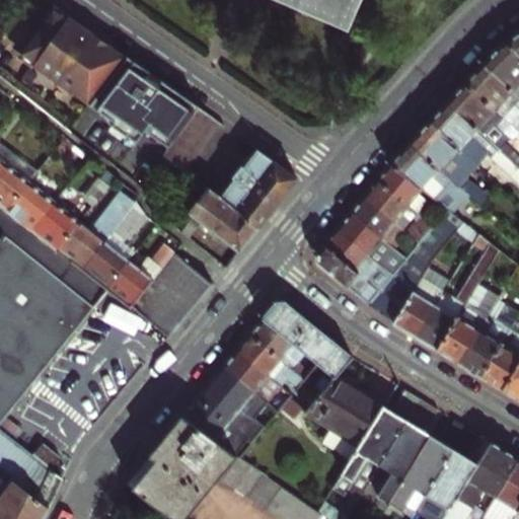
[(277,0),(346,30),(359,0),(277,0)]
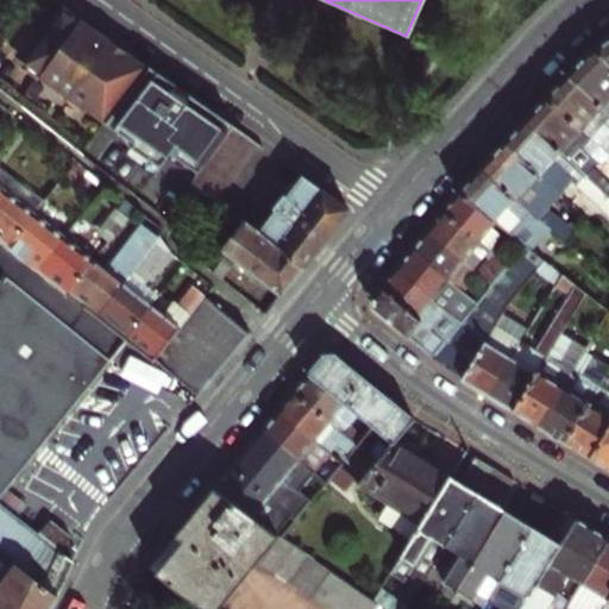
[(104,36),(61,5),(18,60),(36,73),(37,70),(101,120),(105,114),(144,64),(104,36)]
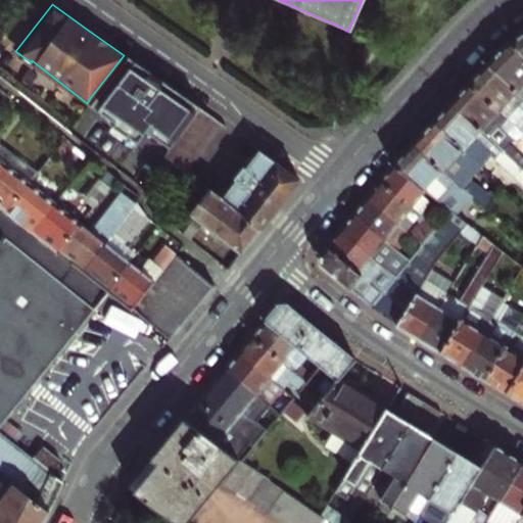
[(522,59),(522,33),(511,41),(522,59)]
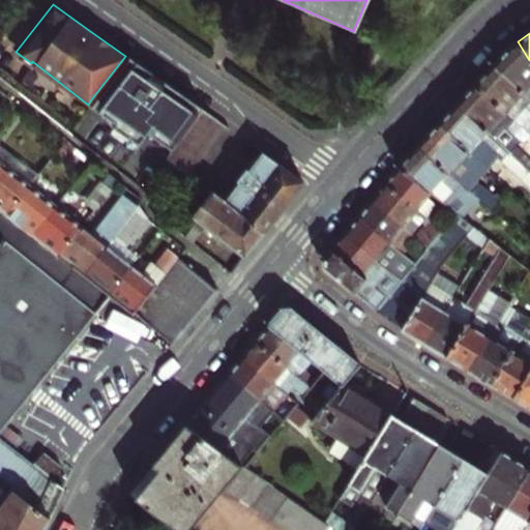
[(493,66),(529,100),(529,60),(518,41),(510,48),(505,53),(493,66)]
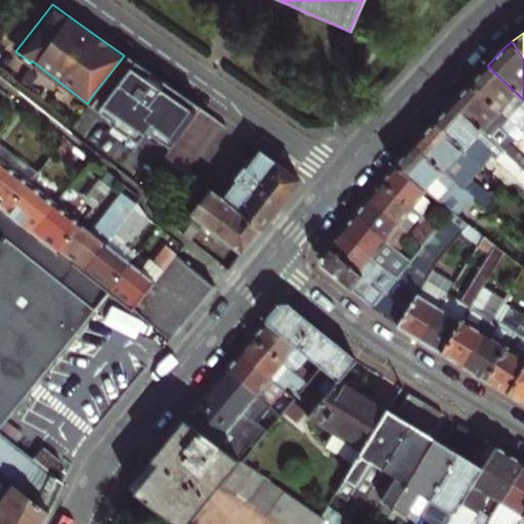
[(160,80),(124,55),(90,98),(115,118),(91,148),(112,165),(133,137),(136,139),(144,129),(168,148),(200,107),(160,80)]
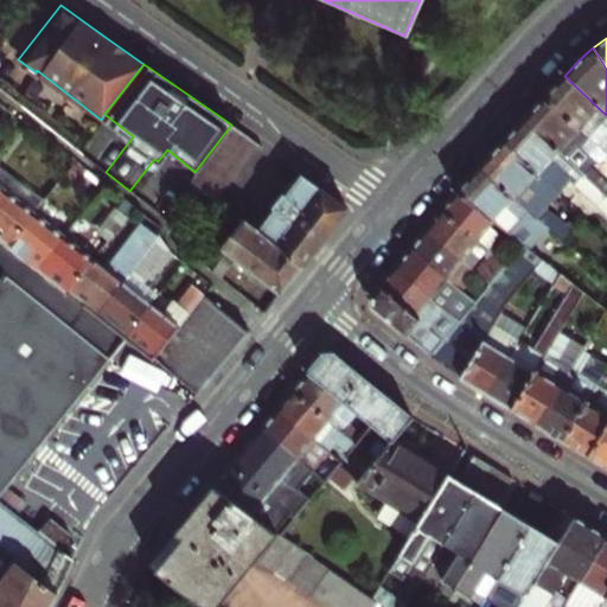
[(606,115),(564,76),(554,88),(543,97),(587,139),(600,125),(606,131),(606,115)]
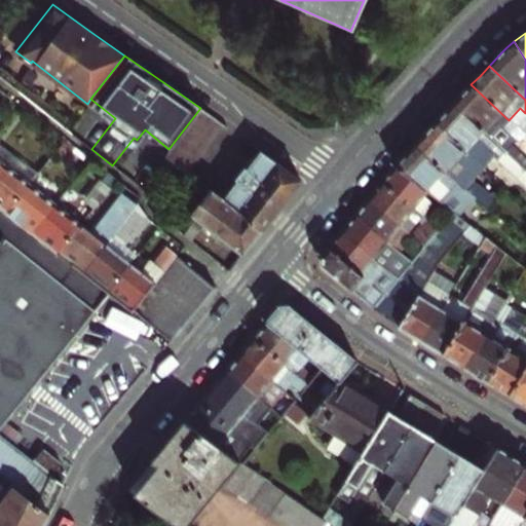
[(453,104),(522,167),(525,162),(525,158),(511,145),(508,147),(504,144),(508,141),(498,132),(509,120),(471,84),(463,94),(453,104)]
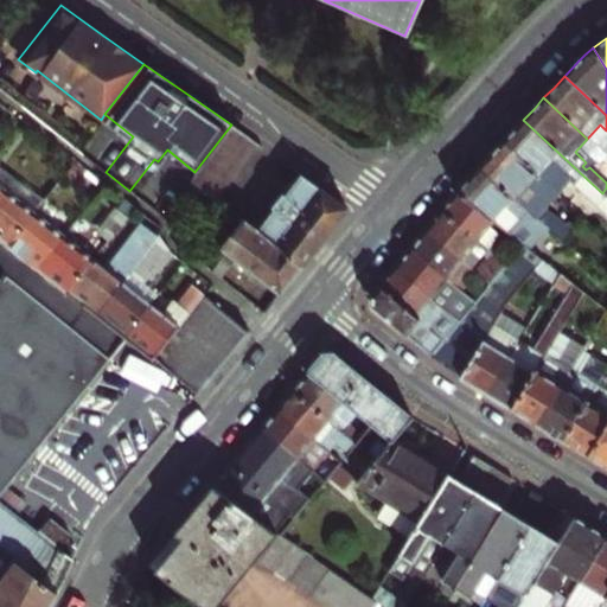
[(606,198),(602,193),(523,120),(511,132),(503,142),(557,193),(569,180),(606,215),(606,198)]
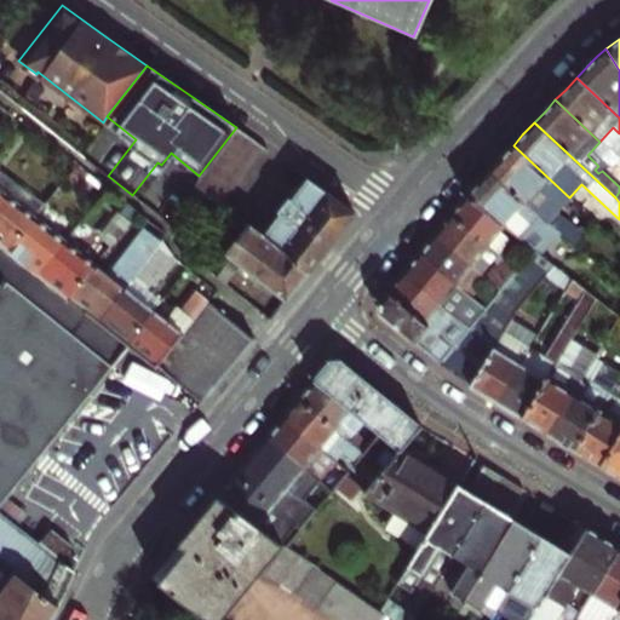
[(194,184),(219,205),(264,147),(236,127),(199,176),(194,184)]
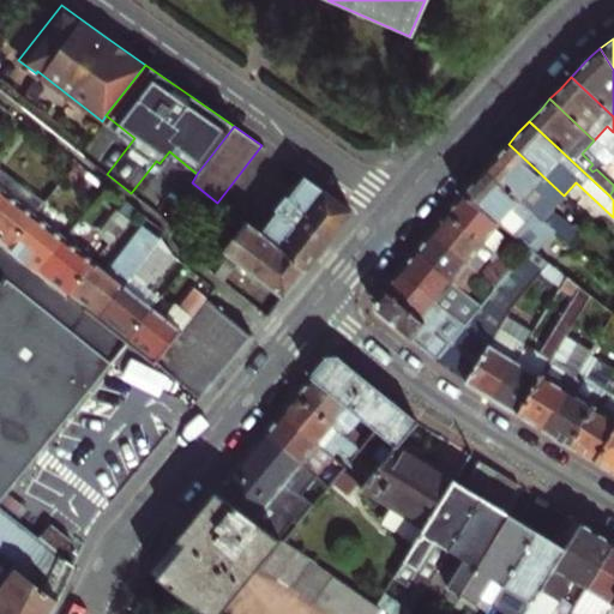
[(485,169),(566,241),(575,232),(551,211),(564,196),(509,144),(494,158),(485,169)]
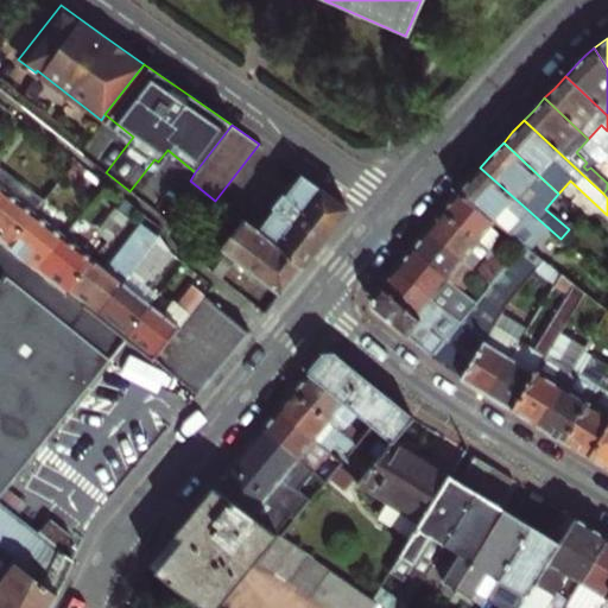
[(12,177),(21,165),(12,158),(4,170),(12,177)]
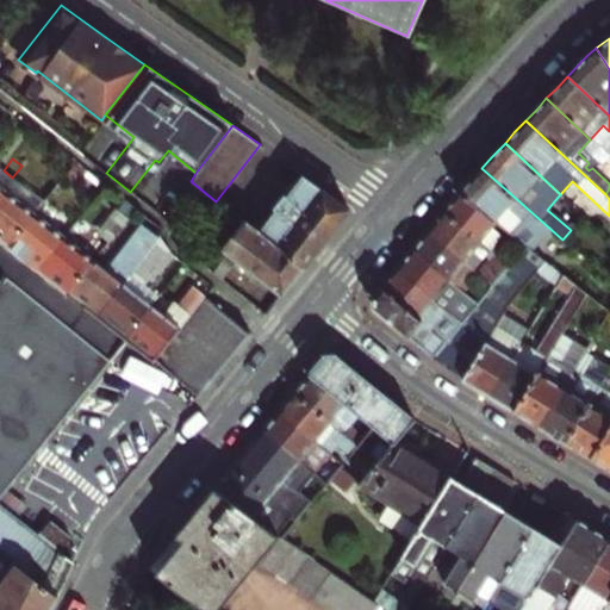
[(76,162),(68,172),(88,188),(97,179),(91,174),(76,162)]
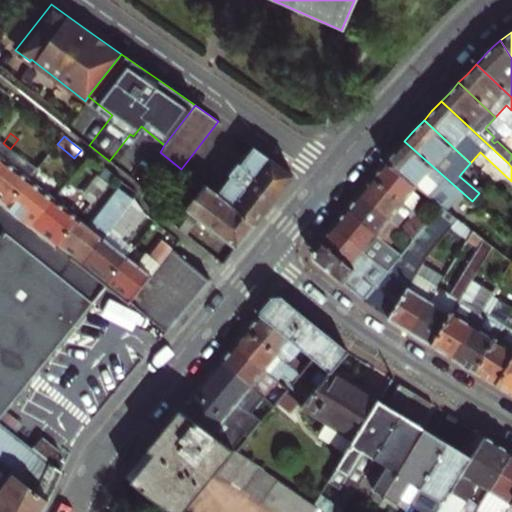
[(0,140),(0,157),(3,160),(11,150),(10,149),(3,143),(0,140)]
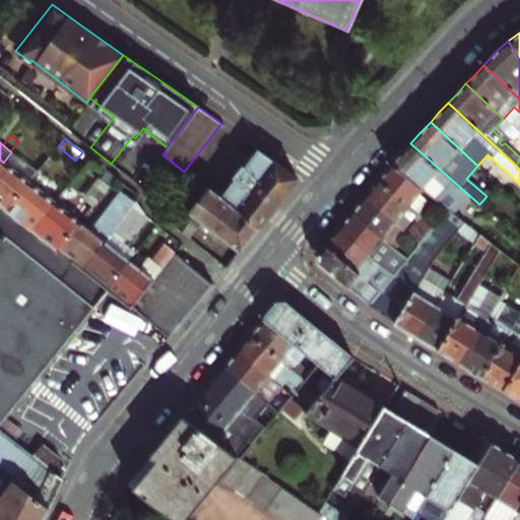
[(473,212),(479,204),(410,143),(400,153),(390,165),(421,190),(434,199),(444,188),(473,212)]
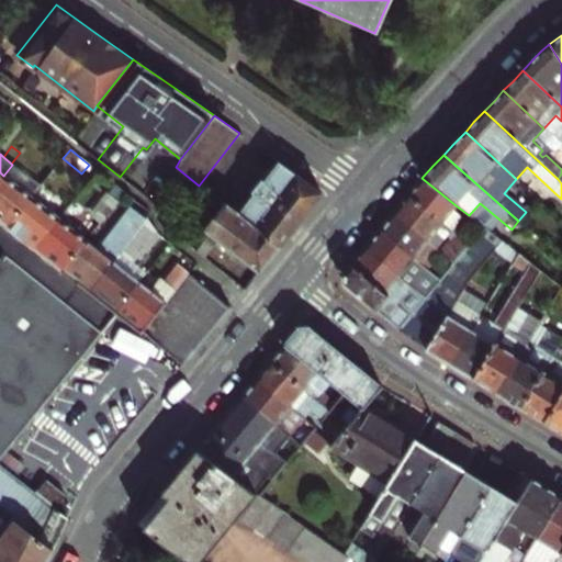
[(30,179),(38,187),(56,166),(47,158),(30,179)]
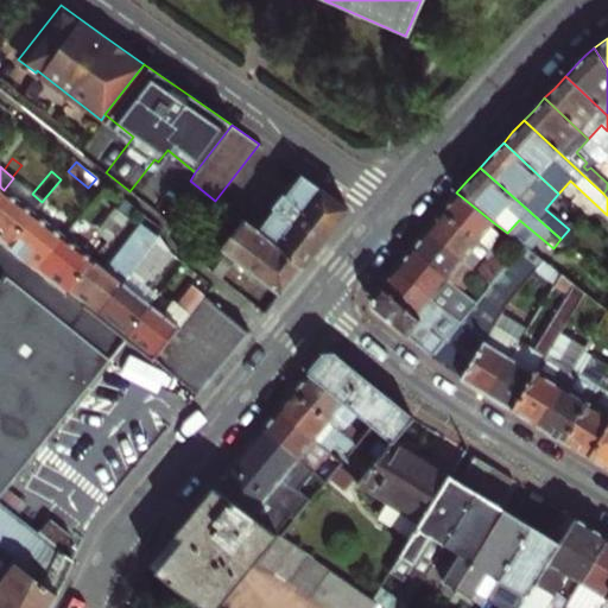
[(274,209),(257,233),(302,267),(325,235),(347,208),(301,176),(286,194),(284,192),(272,208),(274,209)]
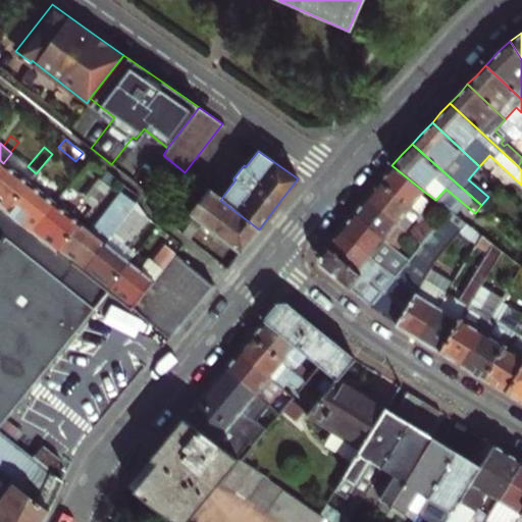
[(28,166),(11,153),(3,163),(29,184),(35,176),(36,173),(28,166)]
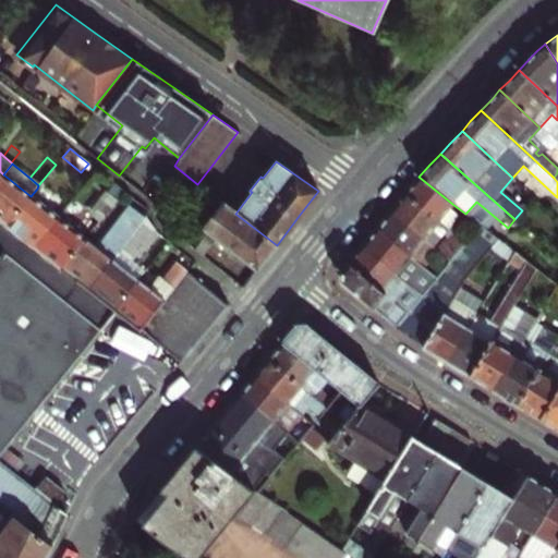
[(0,220),(7,226),(31,196),(3,174),(0,178),(0,220)]
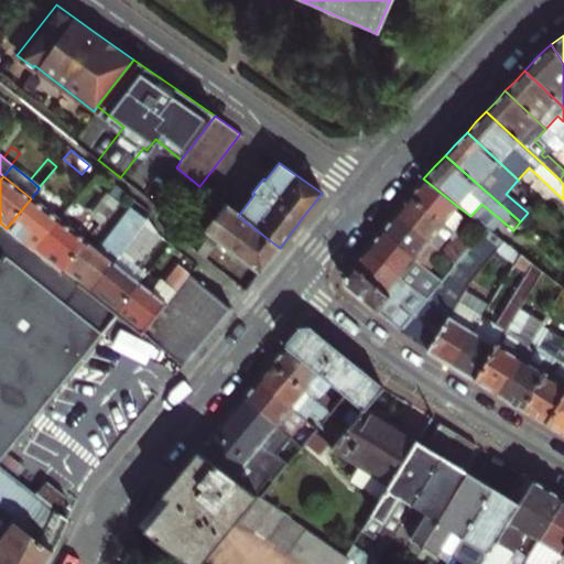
[(457,206),(423,179),(415,188),(409,196),(443,224),(457,206)]
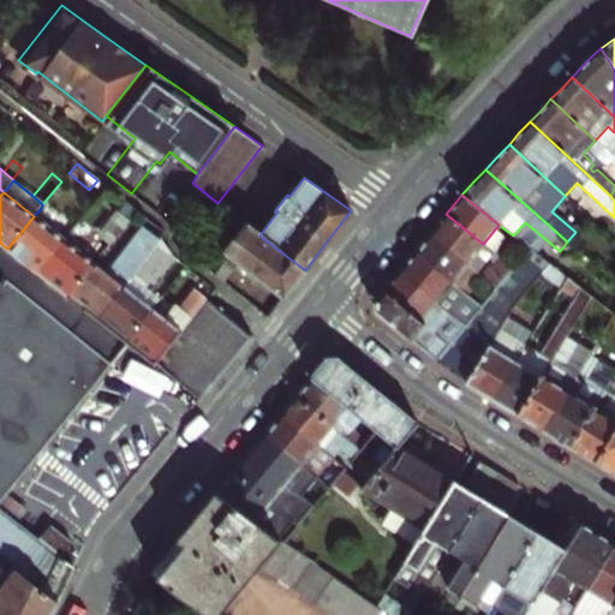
[(109,244),(129,221),(117,212),(97,234),(109,244)]
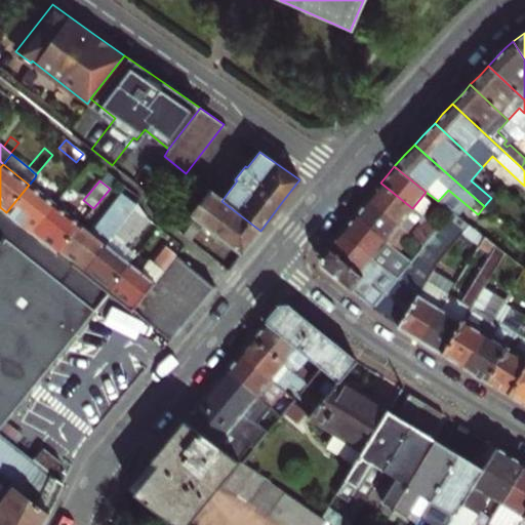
[(412,208),(380,183),(374,191),(367,199),(399,225),(408,213),(421,223),(410,235),(423,245),(437,229),(426,218),(421,215),(412,208)]
